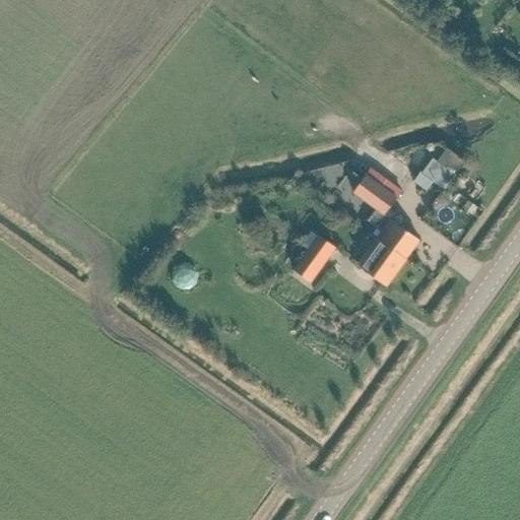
[(431,157),(419,174),(442,189),(462,161),(445,149),(436,161),(431,157)]
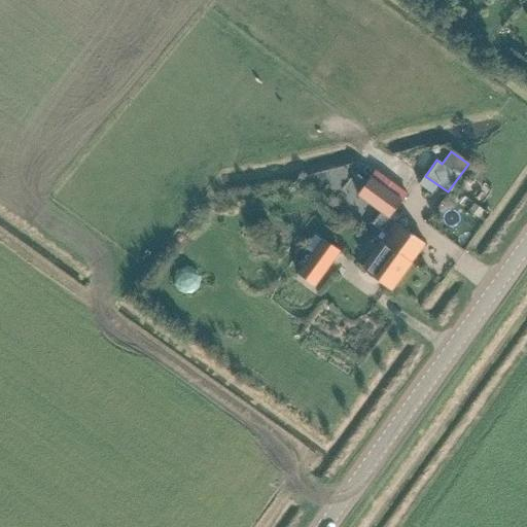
[(372,178),(359,196),(390,219),(402,202),(372,178)]
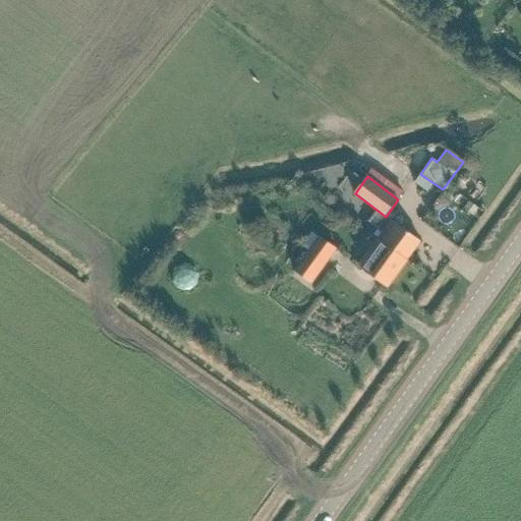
[(477,191),(473,188),(468,195),(473,198),(477,191)]
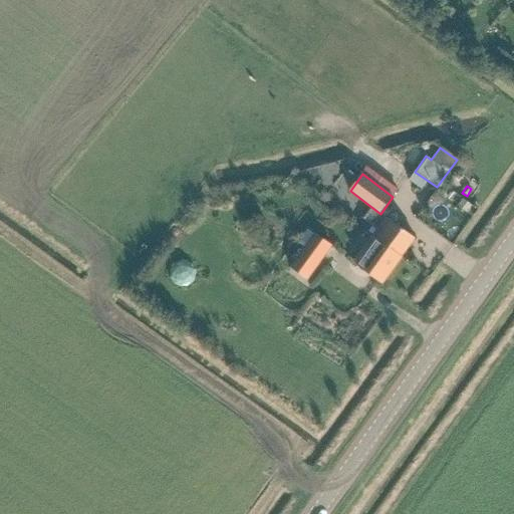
[(471,205),(462,197),(456,205),(466,212),(471,205)]
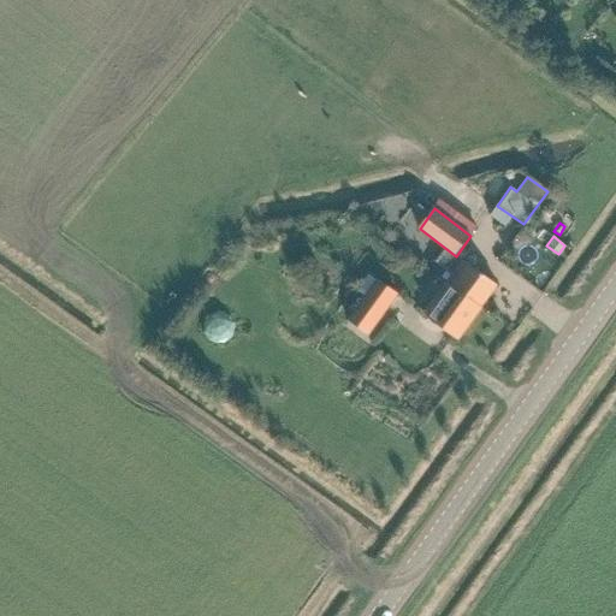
[(446,250),(436,264),(454,277),(448,285),(481,309),(498,288),(465,262),(446,250)]
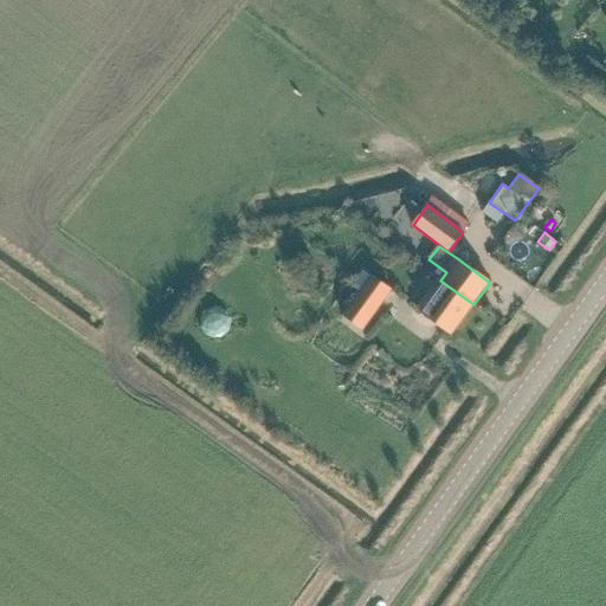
[(356,296),(343,314),(363,328),(376,310),(391,290),(392,290),(372,276),(371,276),(356,296)]
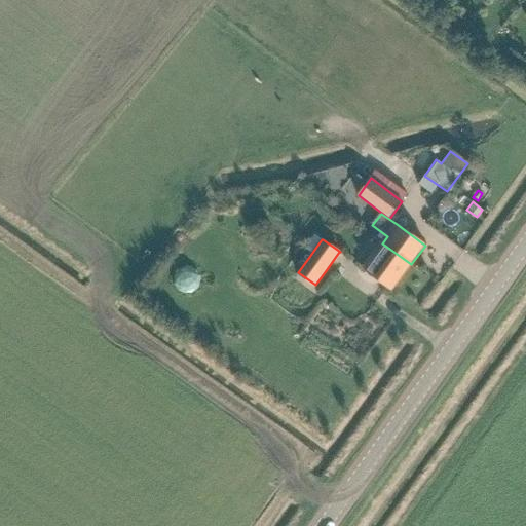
[(411,264),(382,243),(363,270),(387,289),(393,280),(398,284),(411,264)]
